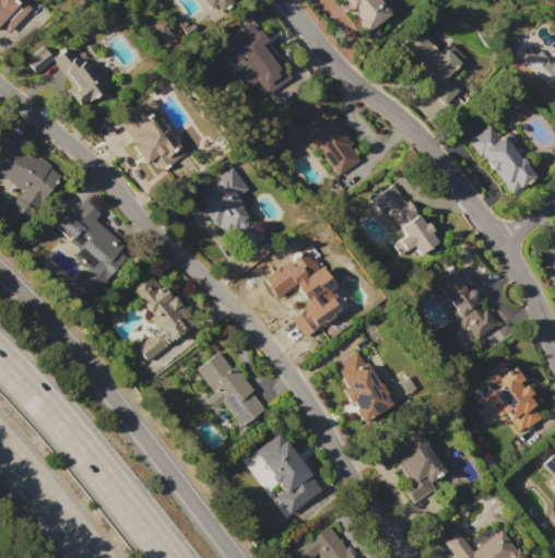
[(0,0),(16,0),(19,1),(20,0),(24,0),(34,9),(12,32),(3,24),(0,27),(0,0)]
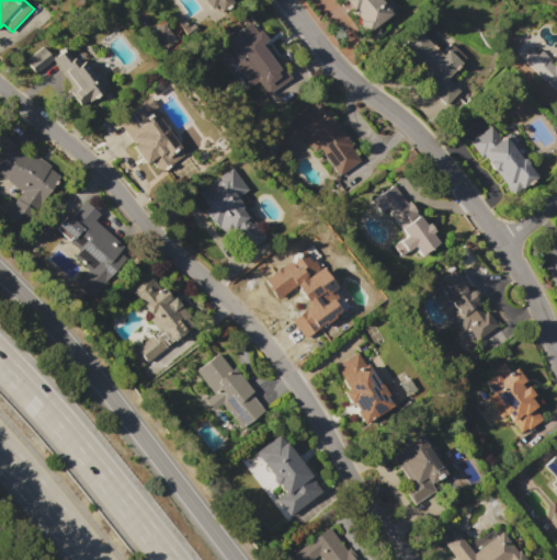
[(234,0),(235,1),(234,1),(236,3),(235,6),(226,12),(223,12),(219,7),(214,10),(206,0),(234,0)]
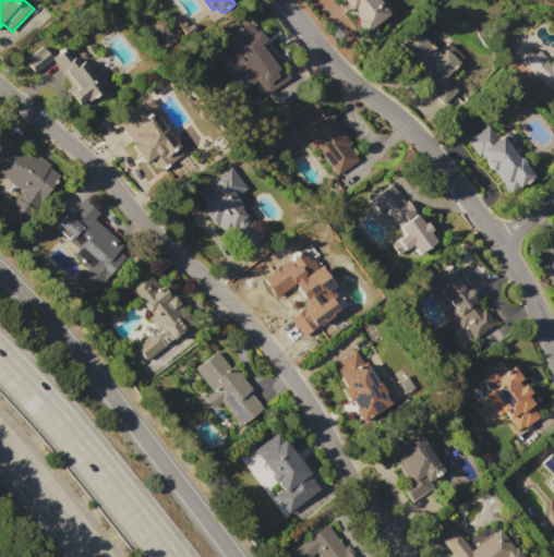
[(381,0),(393,14),(371,33),(345,0),(381,0)]
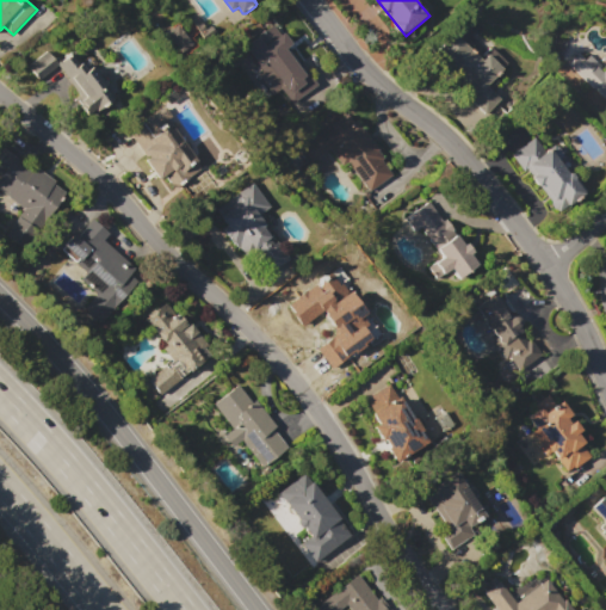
[(196,45),(178,24),(166,34),(184,55),(196,45)]
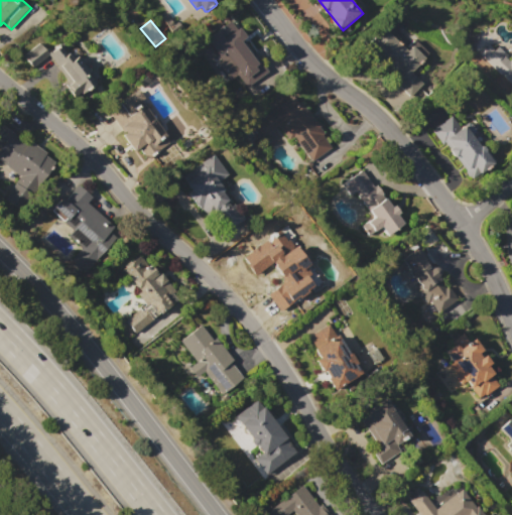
[(209,38),(232,21),(245,39),(241,42),(256,62),(260,59),(269,72),(250,87),(233,65),(230,67),(209,38)]
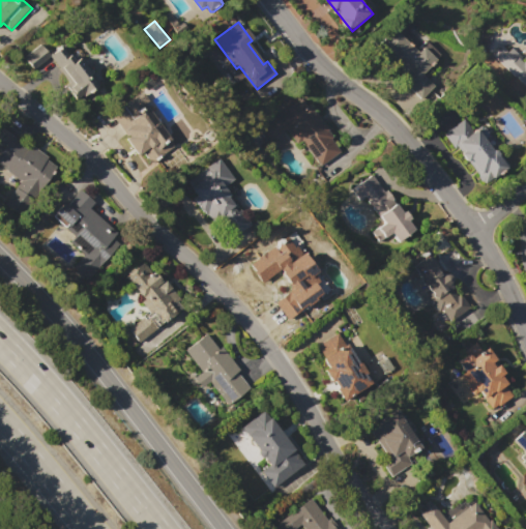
[(375,53),(398,30),(419,53),(425,48),(438,60),(425,74),(437,86),(422,100),(375,53)]
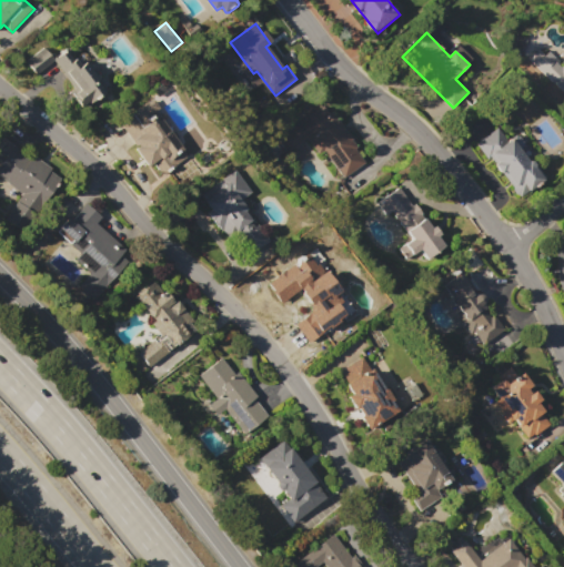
[(28,62),(48,48),(53,57),(58,53),(60,56),(68,50),(76,61),(79,58),(84,66),(88,62),(101,79),(99,80),(108,92),(91,103),(91,102),(83,108),(72,92),(77,90),(56,61),(37,76),(28,62)]
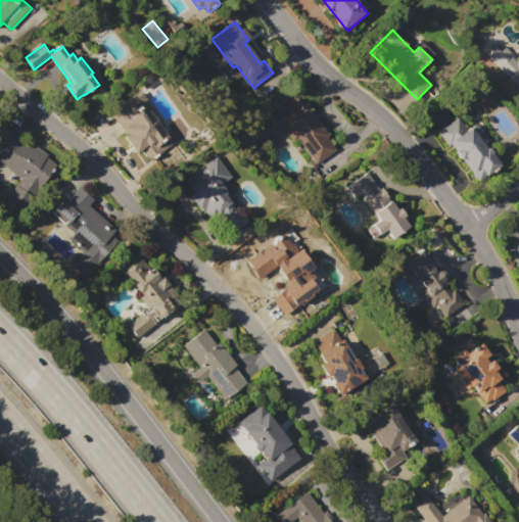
[(488,54),(498,46),(503,51),(507,47),(515,55),(513,57),(518,62),(518,85),(488,54)]
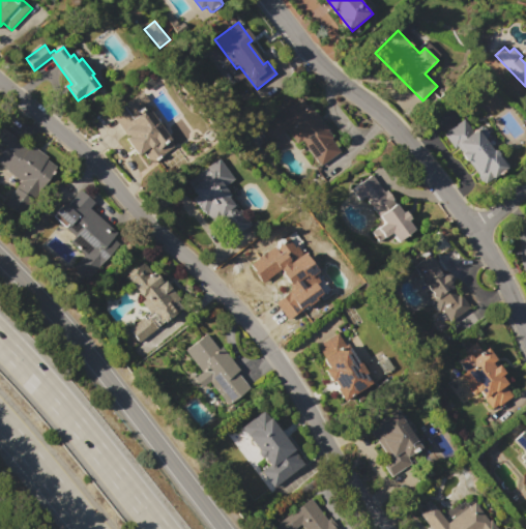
[(114,115),(145,92),(151,100),(146,104),(177,146),(153,164),(145,152),(139,156),(126,140),(130,137),(114,115)]
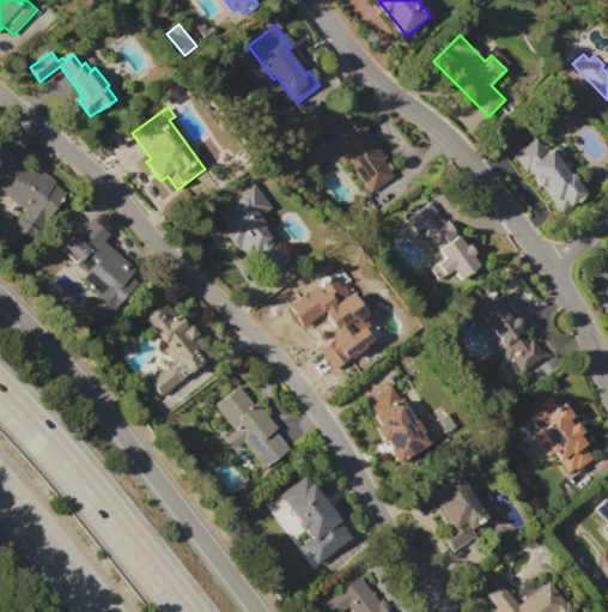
[(304,151),(351,115),(357,123),(360,121),(372,137),(371,137),(382,151),(388,159),(385,162),(397,177),(375,194),(352,164),(347,168),(334,151),(315,165),(304,151)]
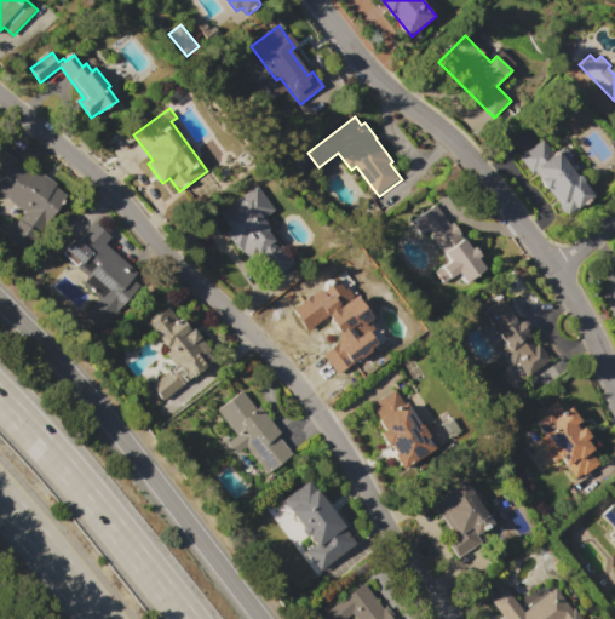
[(521,158),(545,138),(556,153),(559,150),(561,152),(565,148),(567,149),(569,149),(573,155),(572,158),(574,160),(568,164),(578,177),(579,176),(582,176),(585,181),(585,183),(586,185),(588,184),(597,195),(570,217),(568,213),(565,215),(561,208),(563,207),(550,190),(547,191),(539,181),(541,179),(536,172),(533,175),(521,158)]
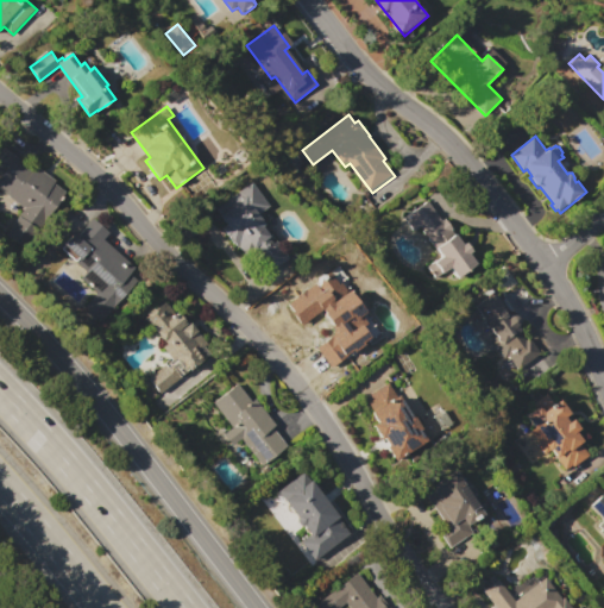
[(0,170),(0,146),(2,144),(35,169),(38,165),(58,181),(56,183),(69,193),(25,250),(6,234),(26,208),(0,187),(0,180),(5,175),(0,170)]
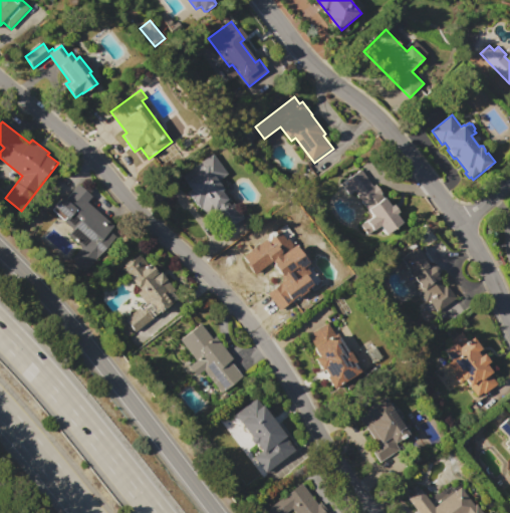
[(184,177),(215,154),(229,175),(220,182),(225,190),(223,191),(233,205),(235,203),(246,218),(222,236),(195,200),(193,202),(187,194),(193,189),(184,177)]
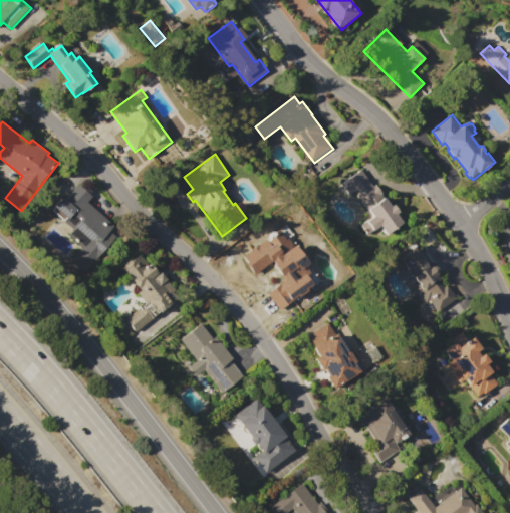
[(342,185),(361,171),(373,187),(375,185),(392,206),(394,204),(400,212),(398,214),(404,224),(387,236),(380,228),(369,236),(362,226),(374,217),(356,193),(351,197),(342,185)]
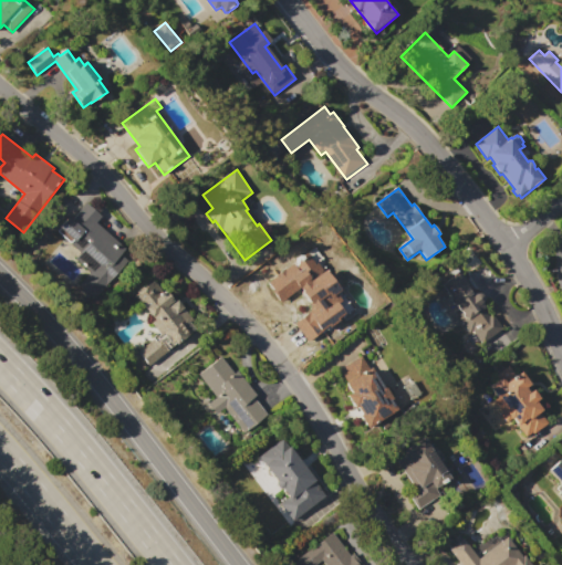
[(56,230),(70,217),(73,220),(87,203),(105,219),(101,225),(128,250),(123,255),(131,262),(94,302),(80,289),(93,273),(76,259),(82,253),(56,230)]
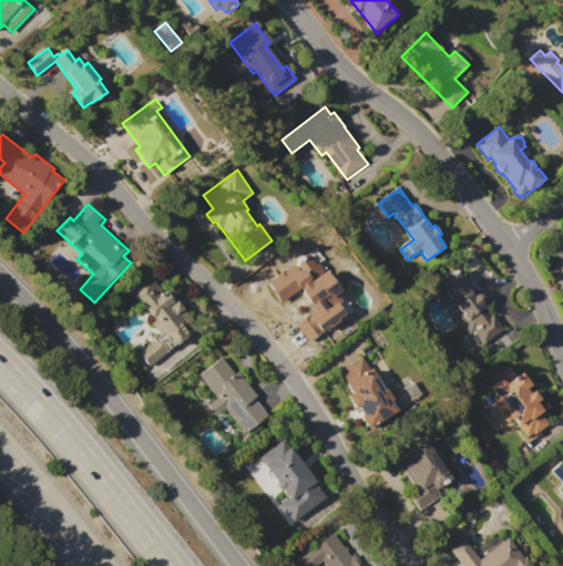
[(318,302),(315,298),(310,300),(302,287),(295,291),(296,294),(283,302),(269,284),(279,277),(278,276),(285,270),(286,271),(302,261),(299,259),(314,249),(321,259),(324,258),(329,266),(327,268),(331,275),(333,274),(358,310),(357,318),(351,317),(343,322),(336,321),(328,327),(329,329),(311,342),(298,323),(311,314),(314,316),(315,306),(317,306),(318,302)]
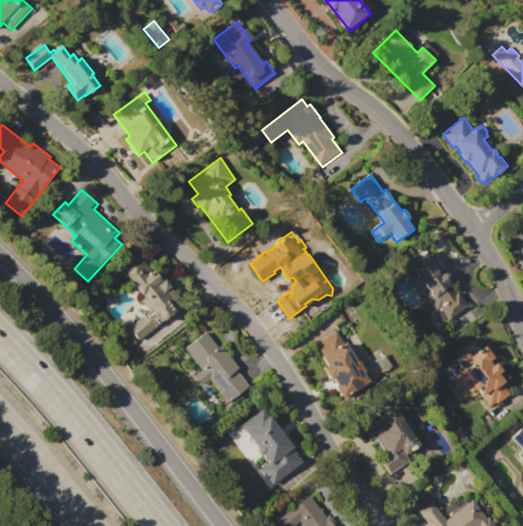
[(411,267),(427,253),(438,266),(436,267),(442,275),(447,271),(453,279),(450,281),(453,285),(450,287),(456,294),(459,292),(469,306),(451,320),(441,308),(439,310),(425,293),(429,290),(411,267)]
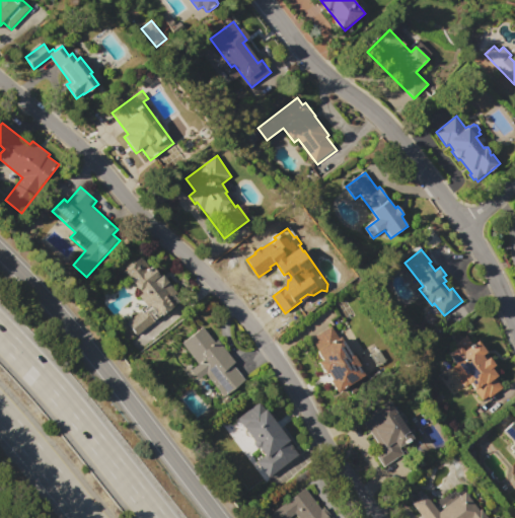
[(128,322),(148,306),(140,296),(143,294),(125,271),(143,256),(147,263),(147,267),(149,270),(154,265),(163,276),(164,275),(167,276),(169,277),(170,279),(170,282),(180,294),(176,297),(181,303),(138,337),(136,334),(132,337),(124,327),(129,323),(128,322)]
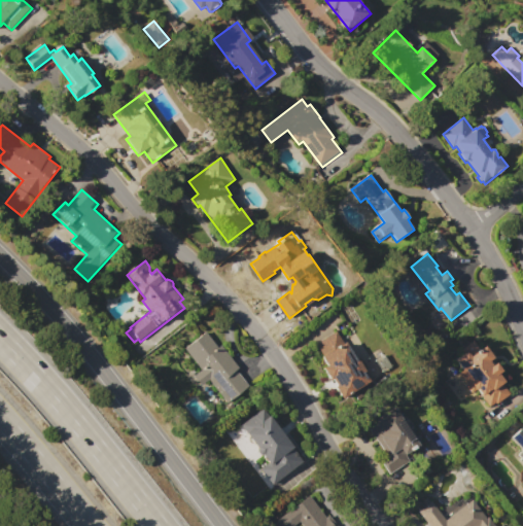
[(344,398),(337,387),(338,386),(334,379),(333,380),(324,369),(328,365),(322,357),(325,355),(319,345),(340,331),(357,358),(358,358),(373,381),(344,398)]
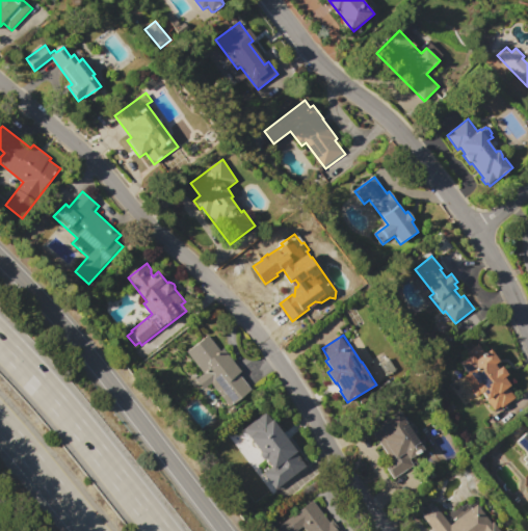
[(187,353),(210,336),(221,350),(225,348),(243,372),(240,374),(253,390),(231,406),(213,385),(206,390),(198,379),(204,374),(187,353)]
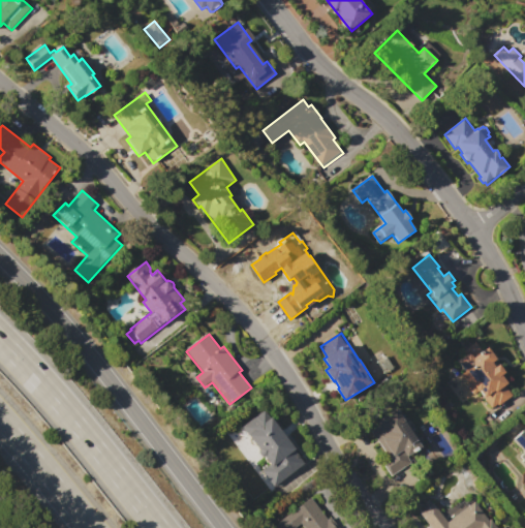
[(458,362),(467,354),(464,351),(476,342),(484,350),(488,347),(497,359),(492,364),(495,367),(498,365),(504,373),(501,375),(507,383),(505,385),(514,396),(496,409),(481,391),(475,395),(468,386),(470,384),(463,375),(466,373),(458,362)]
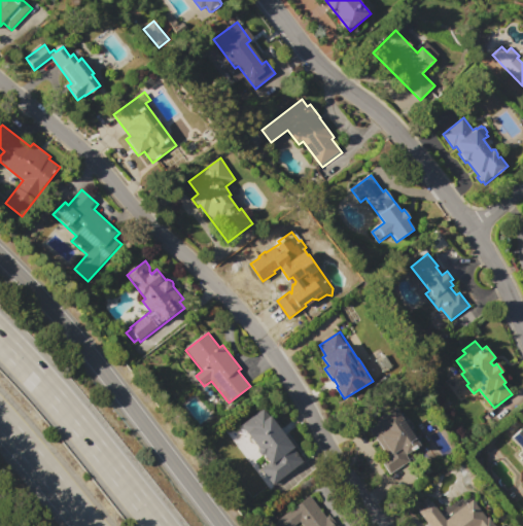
[(241,425),(264,408),(304,463),(274,486),(262,469),(270,463),(264,456),(262,457),(255,450),(257,448),(241,425)]
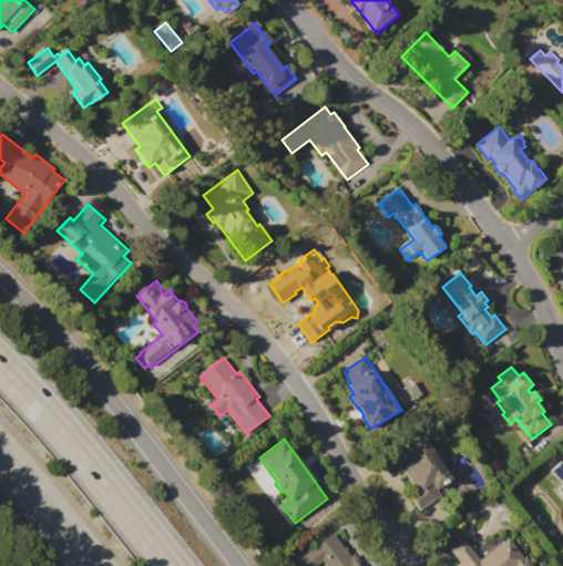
[(388,458),(412,442),(416,446),(427,439),(453,480),(439,489),(444,497),(422,511),(411,493),(418,490),(403,467),(397,472),(388,458)]
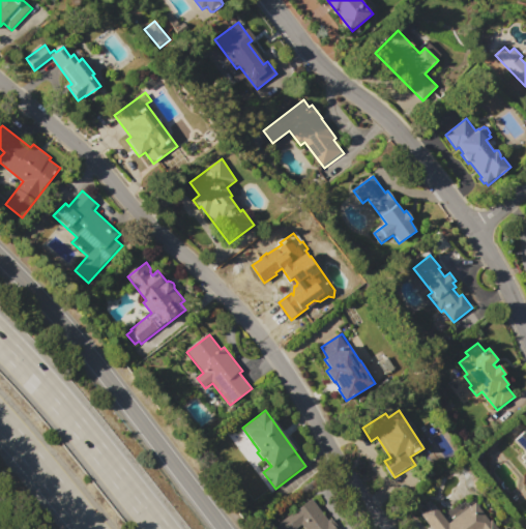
[(514,441),(525,430),(525,465),(522,462),(525,459),(525,453),(514,441)]
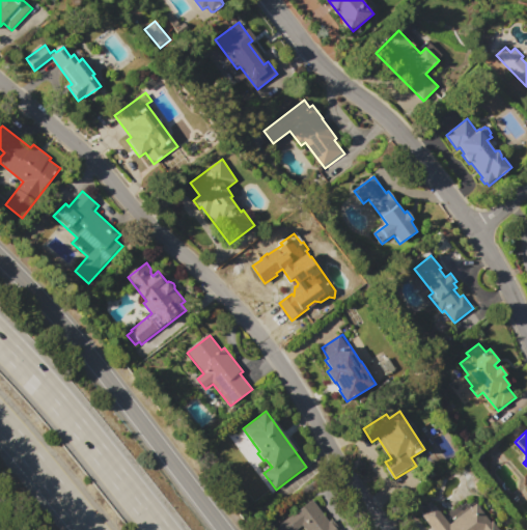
[(306,529),(304,526),(299,529),(274,529),(314,500),(330,522),(333,520),(340,529),(306,529)]
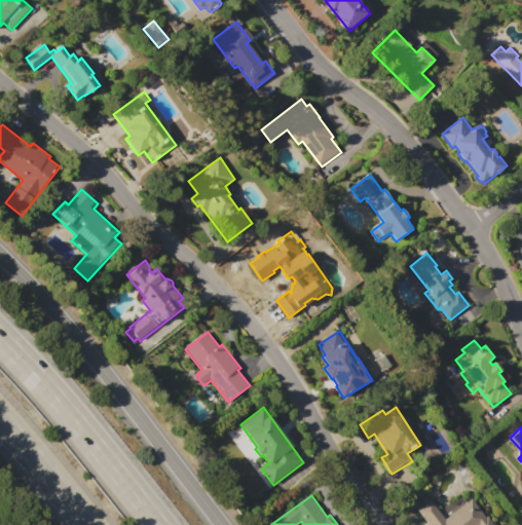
[(430,524),(419,511),(433,500),(447,519),(473,499),(487,518),(490,516),(497,524),(504,524),(430,524)]
